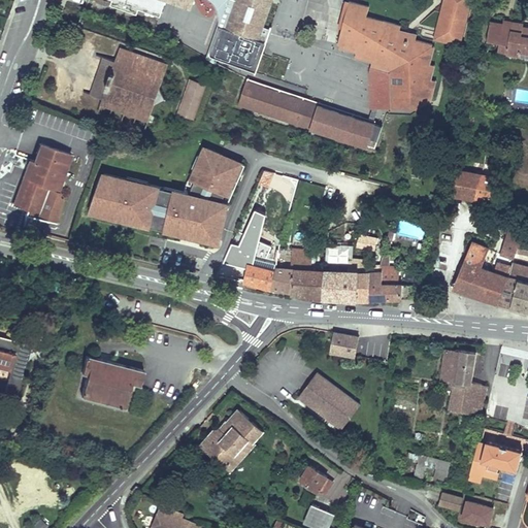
[(110,0),(110,1),(136,10),(138,5),(159,13),(163,0),(110,0)]
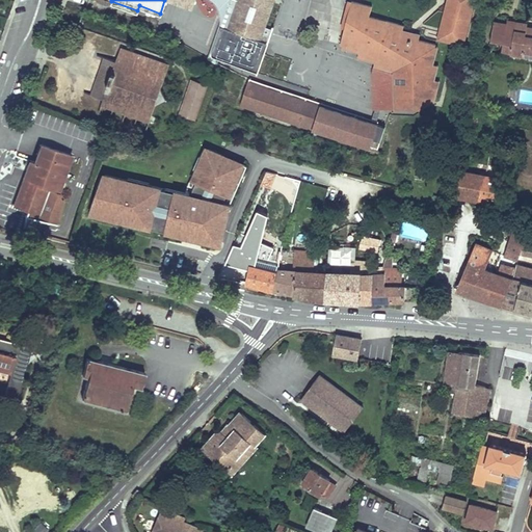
[(230,0),(229,0),(198,0),(227,9),(230,0)]
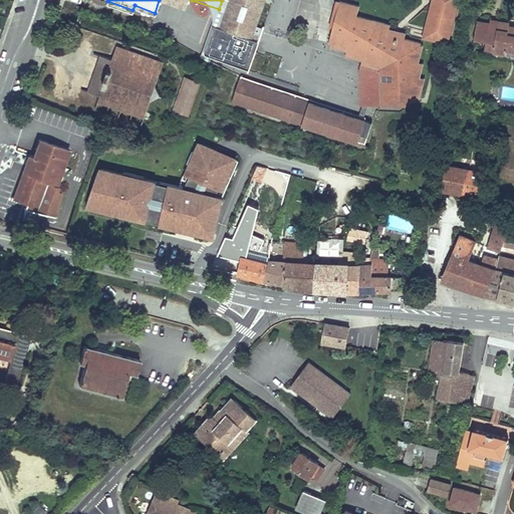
[(230,0),(230,1),(228,0),(221,0),(222,0),(219,9),(218,11),(226,14),(221,28),(214,26),(203,56),(248,72),(263,28),(255,26),(264,0),(230,0)]
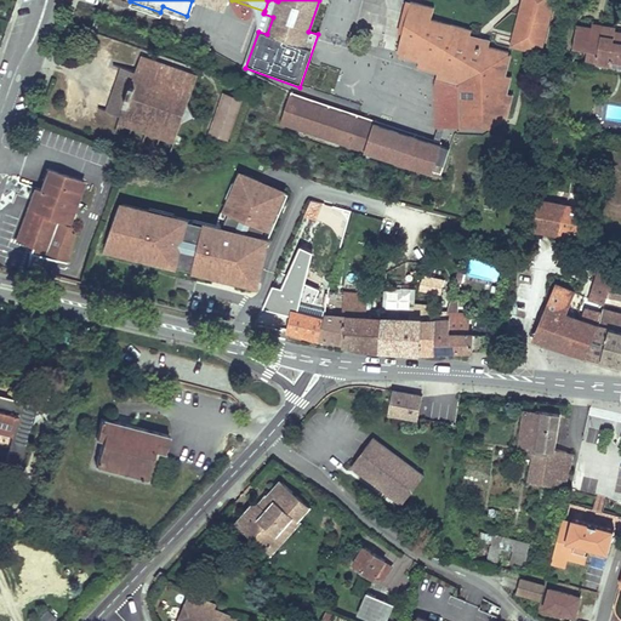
[(551,0),(524,0),(524,5),(528,7),(518,45),(539,50),(551,0)]
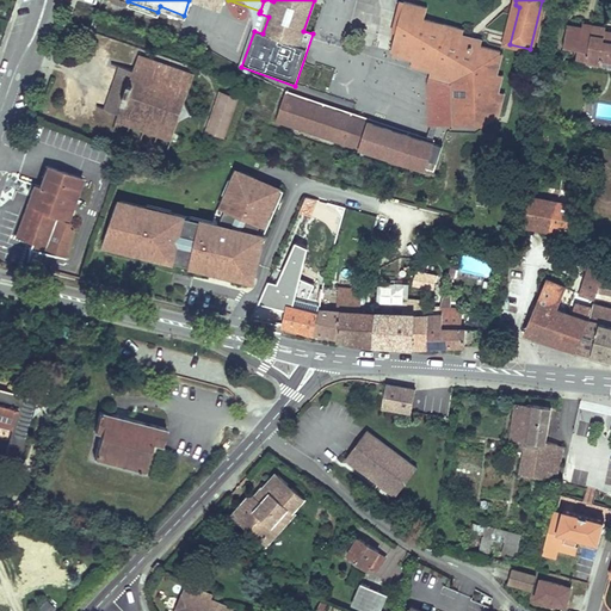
[(470,43),(461,41),(463,35),(464,29),(425,19),(427,7),(403,1),(390,53),(394,54),(413,59),(412,61),(412,65),(431,69),(431,73),(430,75),(427,85),(449,91),(450,84),(475,91),(475,111),(495,116),(501,93),(499,92),(497,91),(500,75),(498,74),(494,73),(500,54),(500,51),(481,47),(482,39),(476,38),(470,43)]
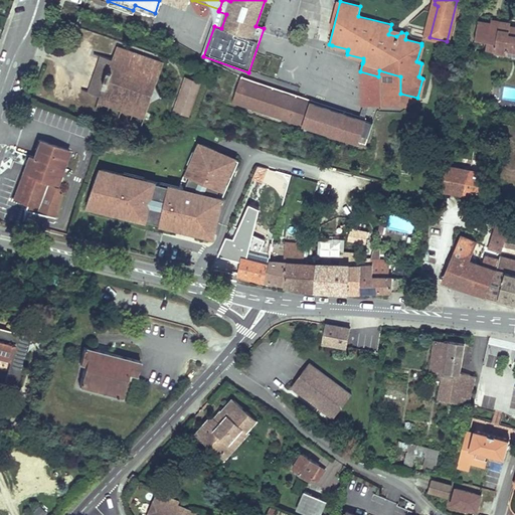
[(430,37),(438,6),(435,4),(426,36),(430,37)]
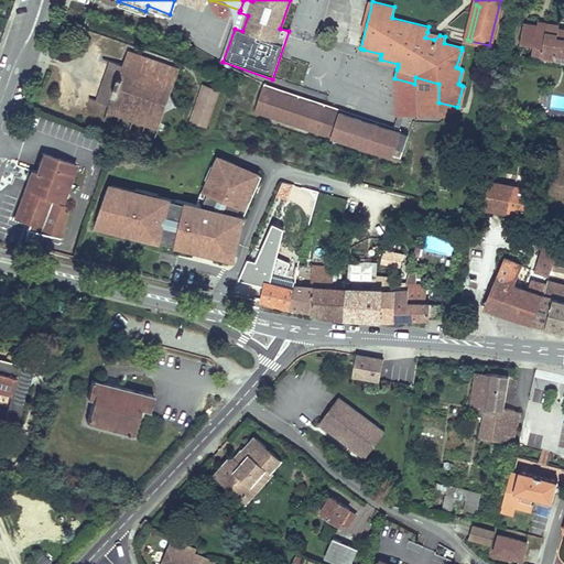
[(545,32),(548,23),(539,22),(538,25),(538,31),(545,32)]
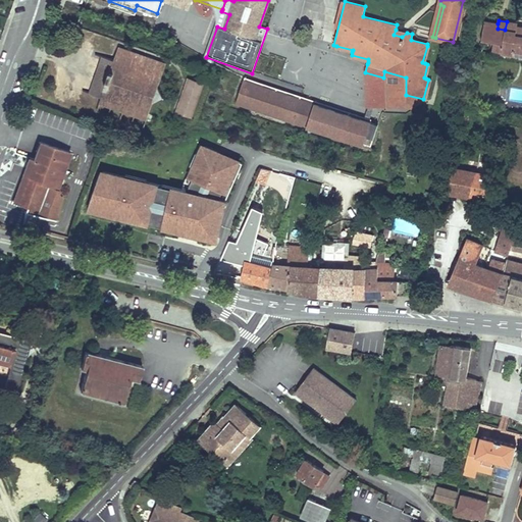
[(521,51),(521,28),(517,27),(517,23),(507,21),(505,30),(498,29),(498,23),(485,21),(482,39),(493,41),(492,51),(513,54),(513,50),(521,51)]
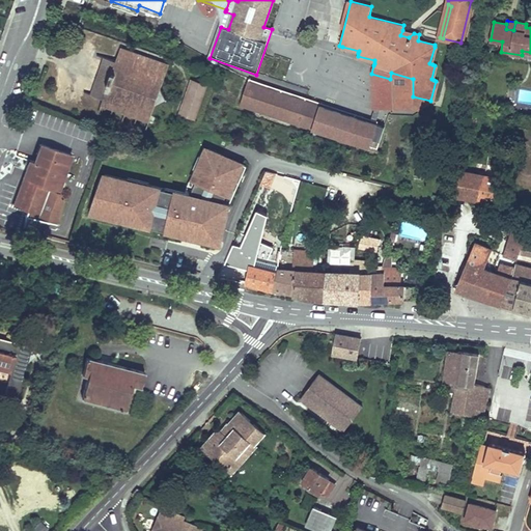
[(168,66),(120,50),(116,61),(103,100),(101,104),(149,121),(155,106),(166,101),(167,100),(161,88),(168,66)]
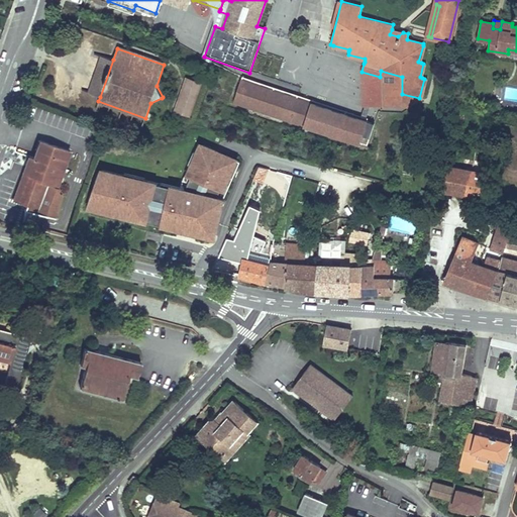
[(516,50),(508,49),(508,54),(488,50),(487,55),(516,59),(516,50)]
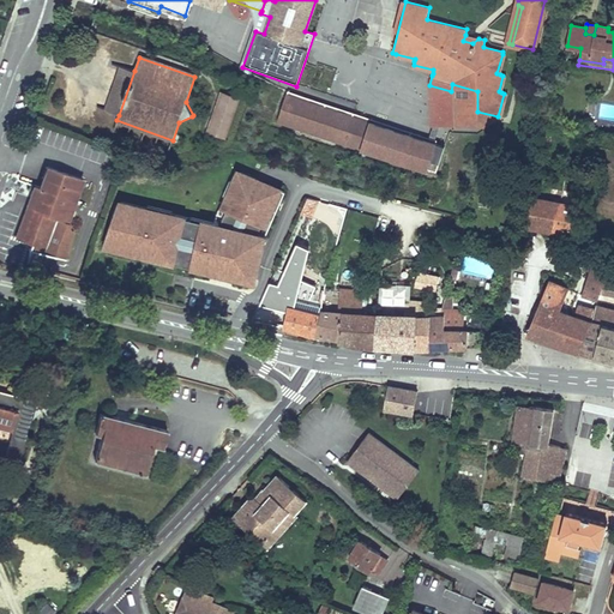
[(121,66),(106,110),(119,115),(134,71),(121,66)]
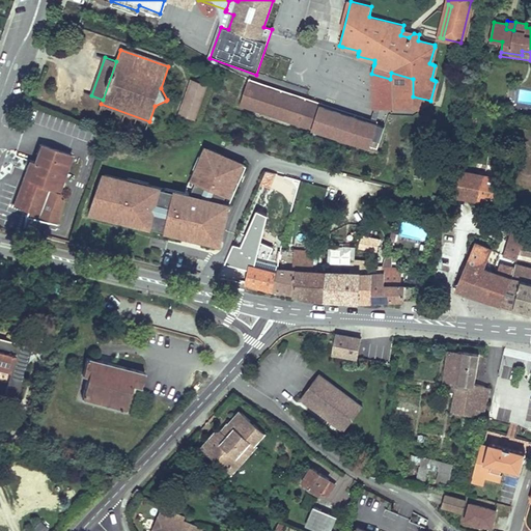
[(413,96),(413,79),(391,73),(390,79),(371,74),(372,109),(395,108),(413,108),(420,109),(430,101),(413,96)]
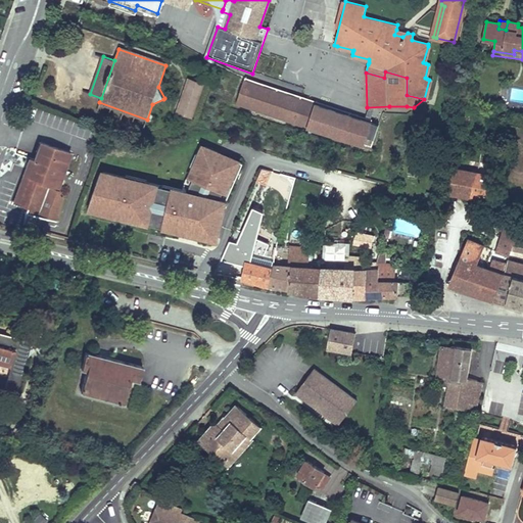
[(177,112),(192,117),(204,84),(189,78),(177,112)]
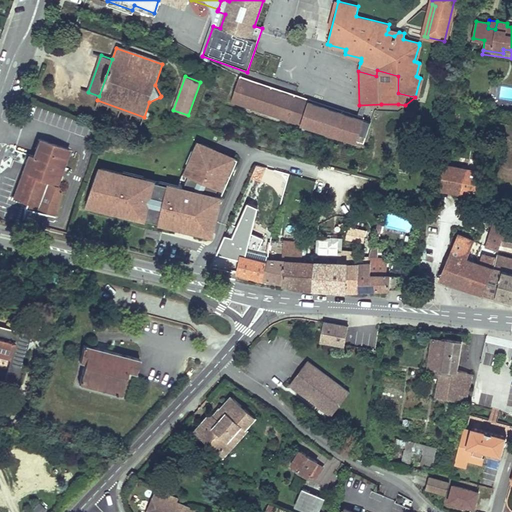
[(249,82),(239,78),(230,102),(264,114),(265,111),(355,142),(362,120),(308,102),(309,99),(294,94),(293,97),(270,89),(271,86),(250,79),(249,82)]
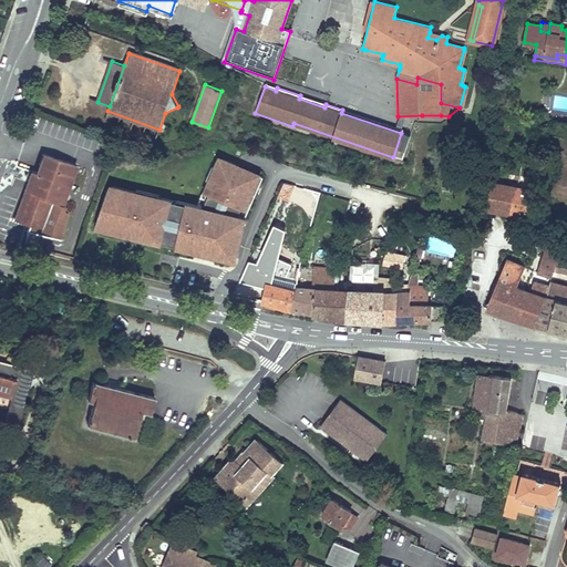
[(326,104),(300,95),(299,99),(325,107),(326,104)]
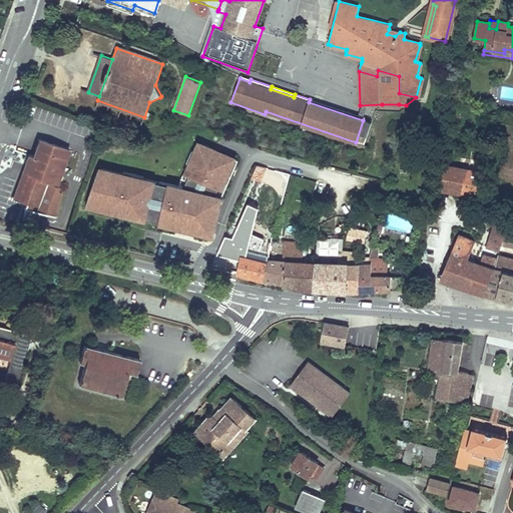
[(364,118),(310,99),(309,102),(363,120),(364,118)]
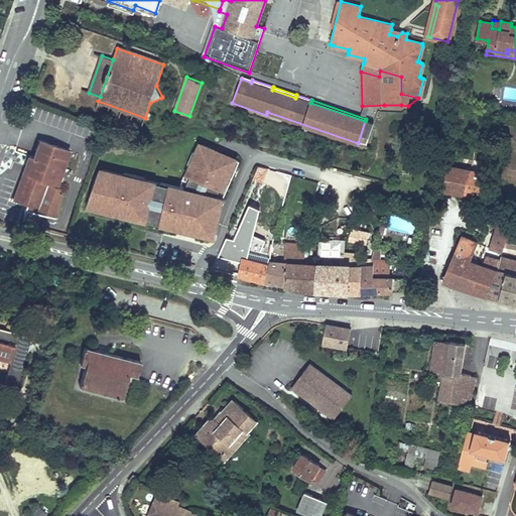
[(365,145),(373,124),(365,121),(358,143),(365,145)]
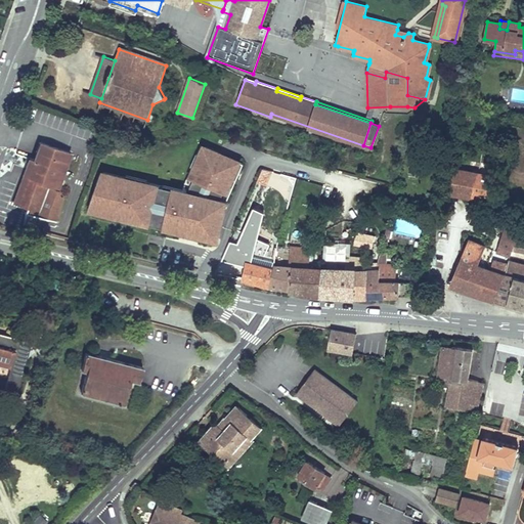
[(29,178),(53,187),(59,170),(64,171),(71,154),(41,143),(36,157),(41,158),(38,167),(33,165),(29,178)]
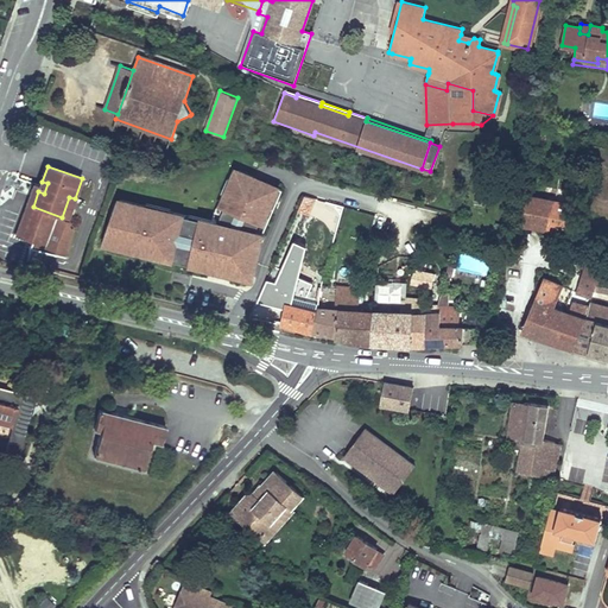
[(496,182),(507,184),(510,175),(499,172),(496,182)]
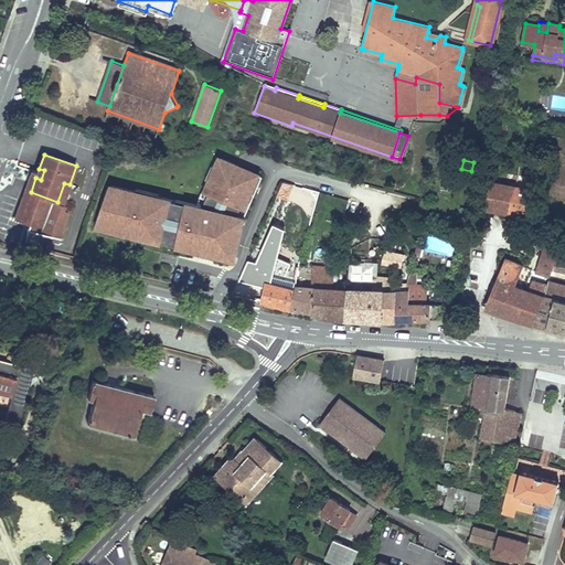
[(242,224),(263,180),(221,161),(217,170),(214,176),(213,176),(209,184),(204,194),(202,193),(196,206),(196,208),(177,202),(159,198),(136,192),(112,185),(99,220),(121,225),(119,233),(138,237),(138,235),(159,241),(159,243),(185,249),(187,247),(223,257),(223,259),(233,263),(242,224)]
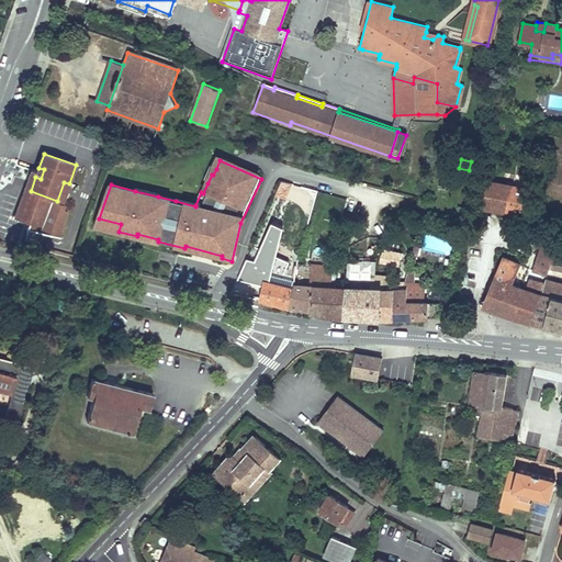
[(44,169),(38,168),(33,166),(25,189),(31,191),(35,177),(41,179),(44,169)]
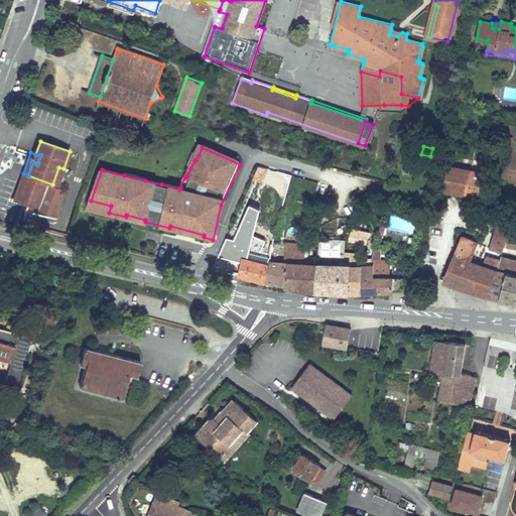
[(199,155),(194,153),(187,167),(190,168),(195,160),(196,160),(199,155)]
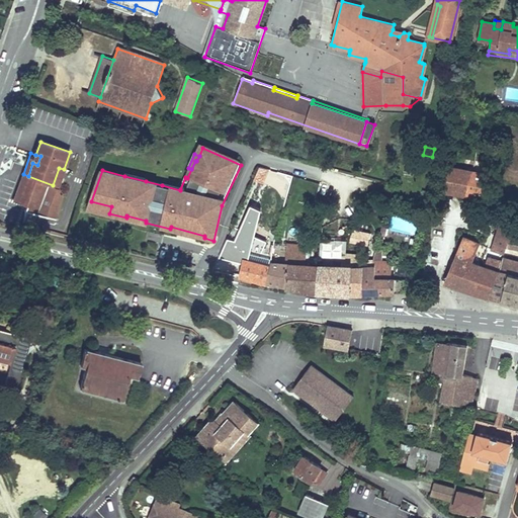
[(443,191),(481,198),(485,173),(448,166),(443,191)]
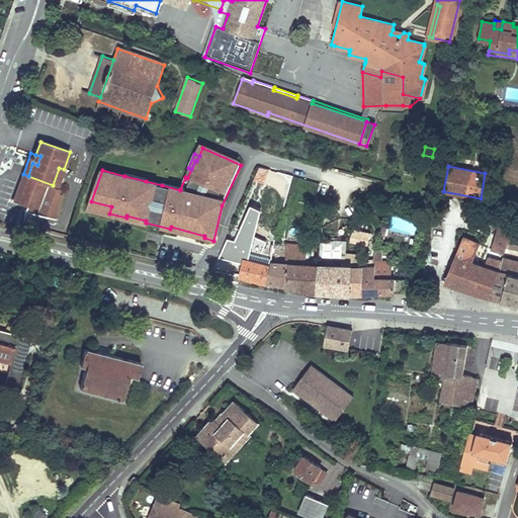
[(59,168),(53,185),(58,186),(64,169),(59,168)]
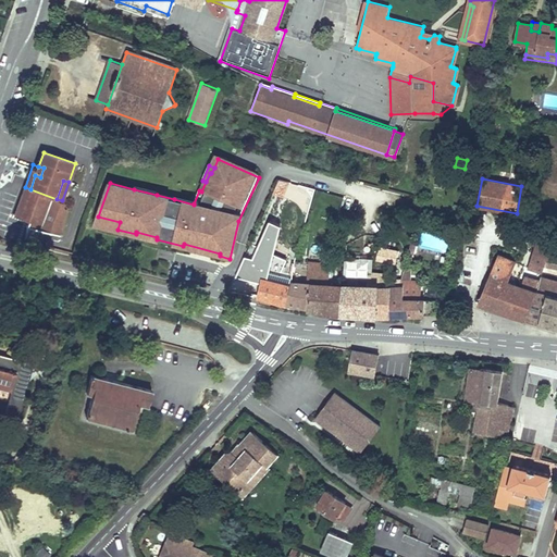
[(31,189),(25,187),(15,215),(29,220),(27,226),(63,239),(75,206),(62,200),(57,199),(31,189)]
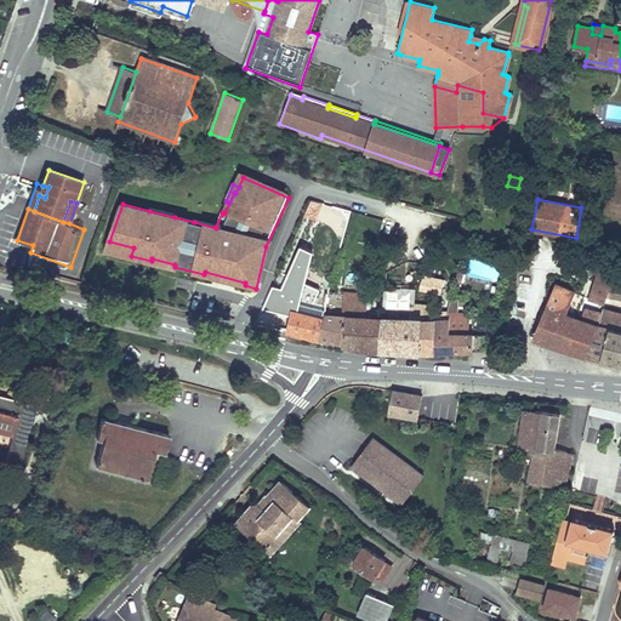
[(109,241),(107,249),(131,256),(134,248),(109,241)]
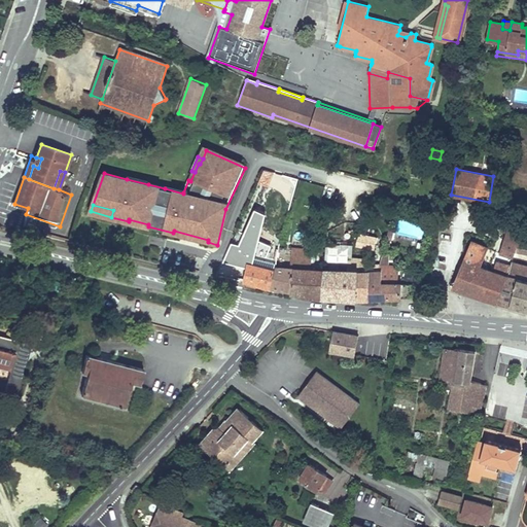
[(266,258),(271,245),(264,242),(273,216),(258,211),(250,237),(251,237),(248,244),(258,247),(255,255),(266,258)]
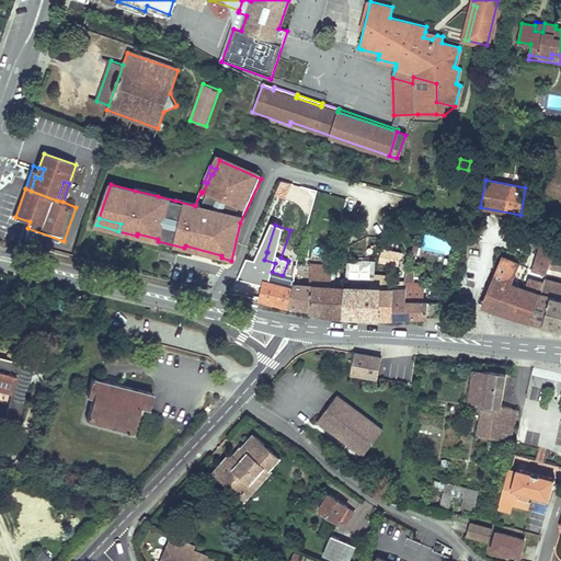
[(137,236),(136,238),(157,243),(158,241),(158,239),(137,233),(137,236)]
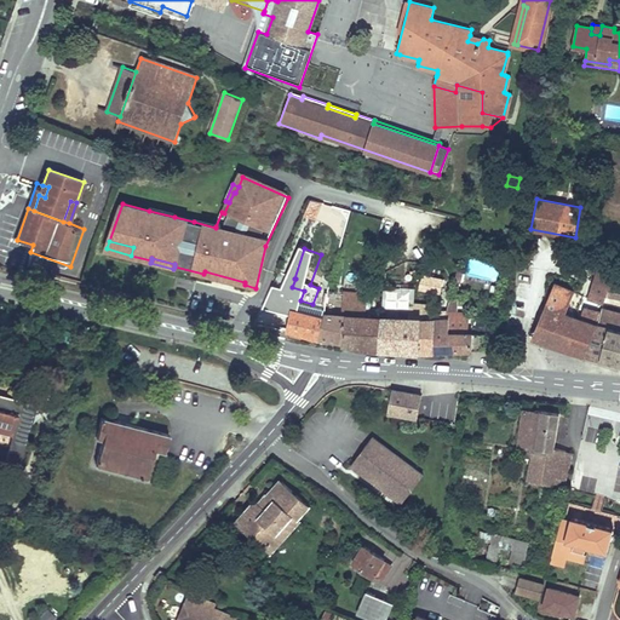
[(464,269),(458,268),(454,281),(461,282),(464,269)]
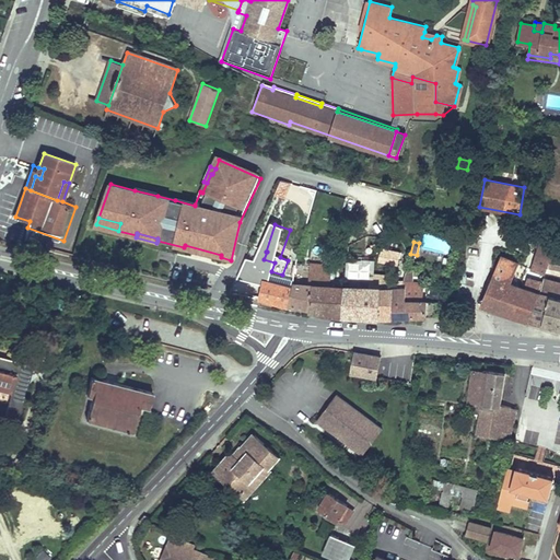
[(191,249),(190,254),(212,259),(213,256),(221,257),(221,255),(185,245),(184,247),(191,249)]
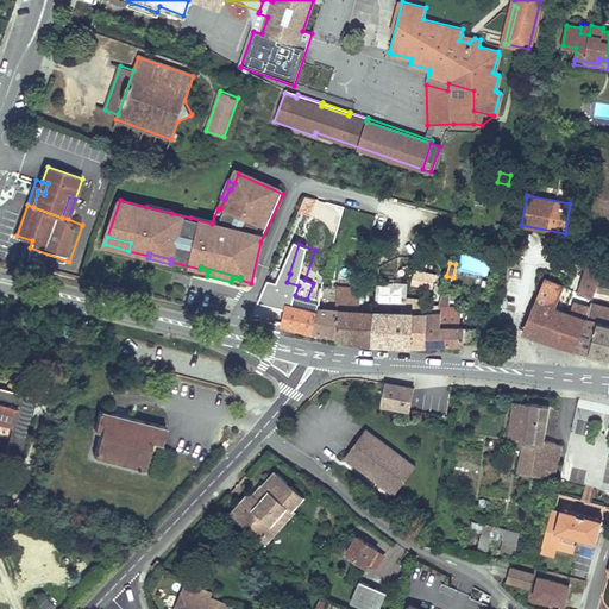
[(579,293),(545,278),(522,331),(575,350),(586,318),(592,299),(594,293),(597,284),(607,287),(608,287),(608,274),(586,269),(585,276),(584,276),(579,293)]
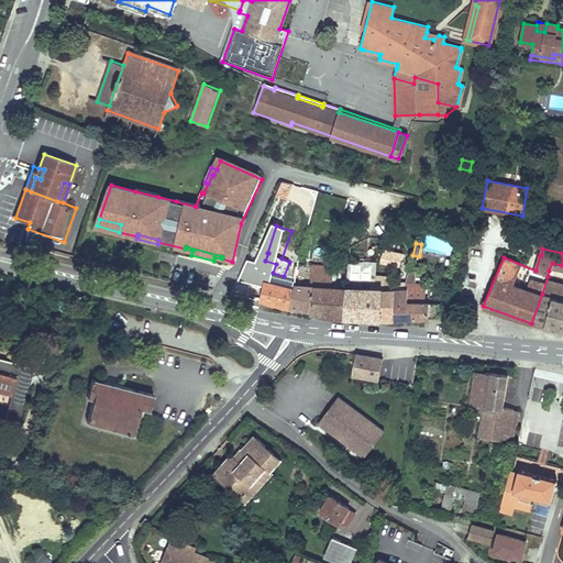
[(381,262),(400,266),(403,254),(383,250),(381,262)]
